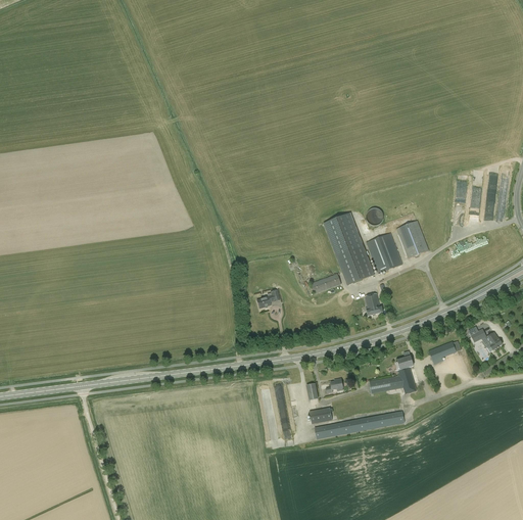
[(381,217),(381,215),(380,214),(380,213),(378,211),(378,210),(376,209),(375,209),(374,208),(372,208),(370,209),(369,209),(368,210),(367,211),(366,214),(366,215),(365,217),(365,218),(366,220),(366,221),(367,222),(369,223),(370,224),(372,225),(373,225),(374,225),(376,224),(377,224),(378,223),(379,222),(380,220),(381,218),(381,217)]
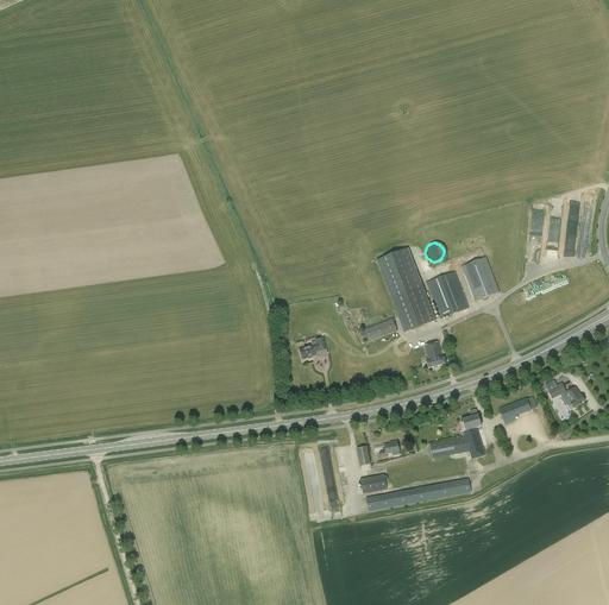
[(431,309),(409,252),(407,246),(378,258),(378,259),(406,329),(435,317),(433,308),(431,309)]
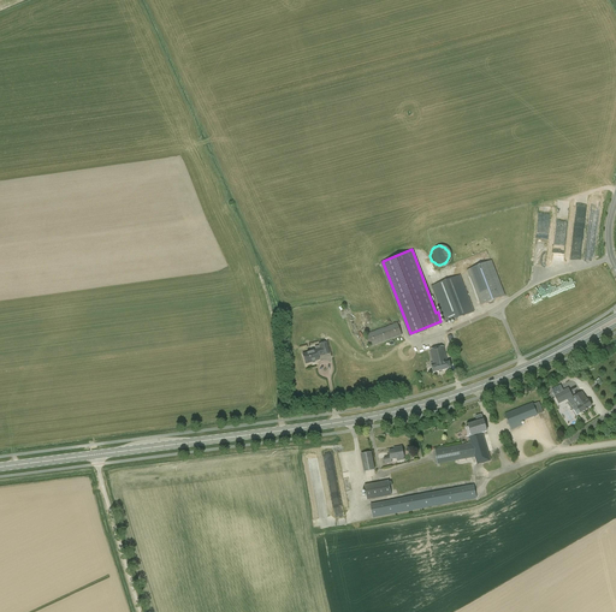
[(492,257),(467,267),(481,303),(505,293),(492,257)]
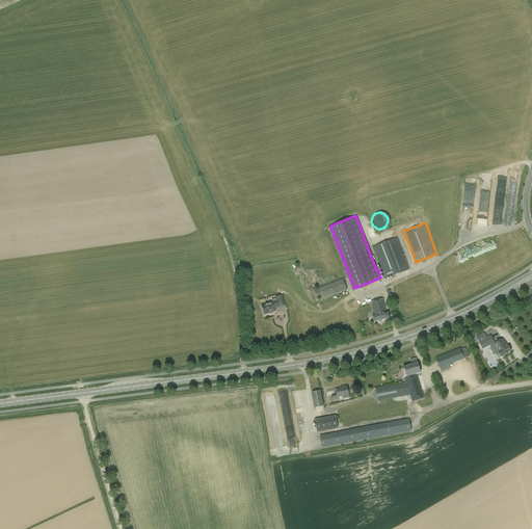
[(373,245),(384,276),(409,267),(397,235),(373,245)]
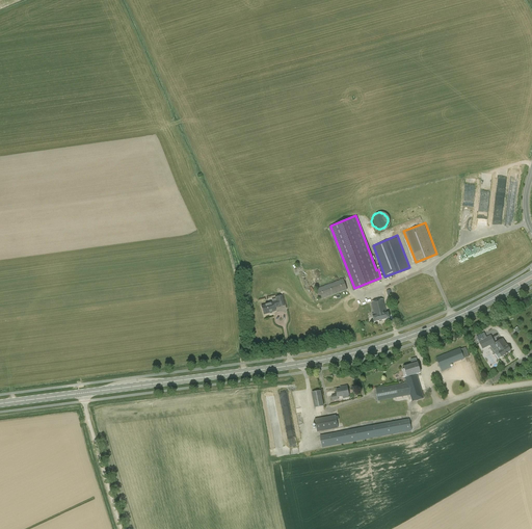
[(347,287),(343,276),(316,287),(320,297),(347,287)]
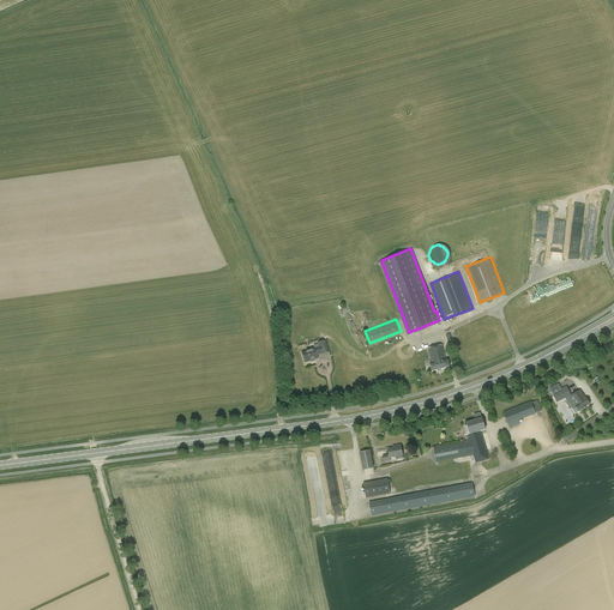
[(319,345),(301,350),(305,360),(318,356),(317,352),(321,351),(327,350),(324,338),(318,340),(319,345)]
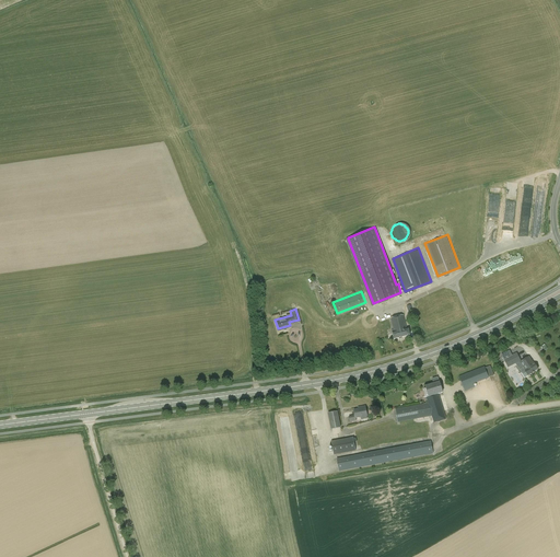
[(404,312),(389,315),(393,328),(392,328),(394,337),(410,333),(409,327),(407,327),(404,312)]
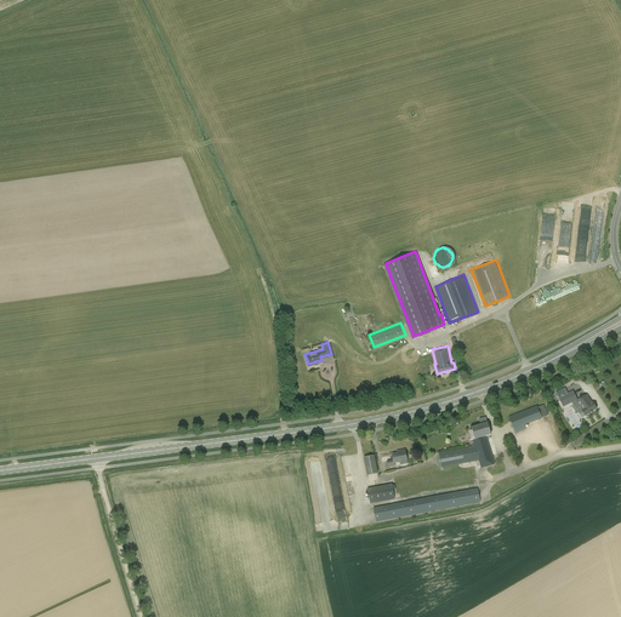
[(573,387),(568,389),(568,390),(559,395),(562,401),(568,399),(569,401),(577,398),(573,387)]
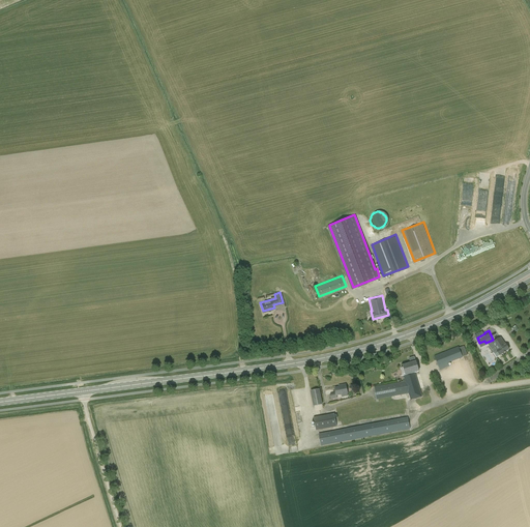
[(497,355),(500,353),(509,347),(506,342),(505,342),(501,335),(493,341),(497,348),(494,350),(497,355)]
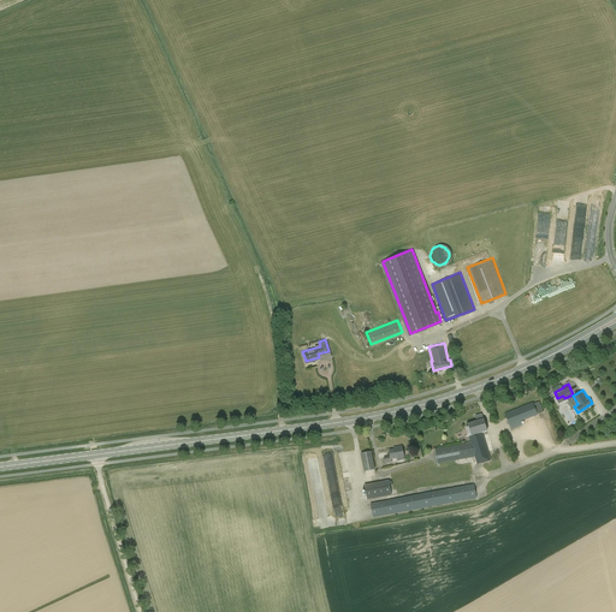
[(539,399),(533,402),(533,399),(505,410),(511,427),(522,422),(521,419),(538,413),(538,411),(544,409),(539,399)]
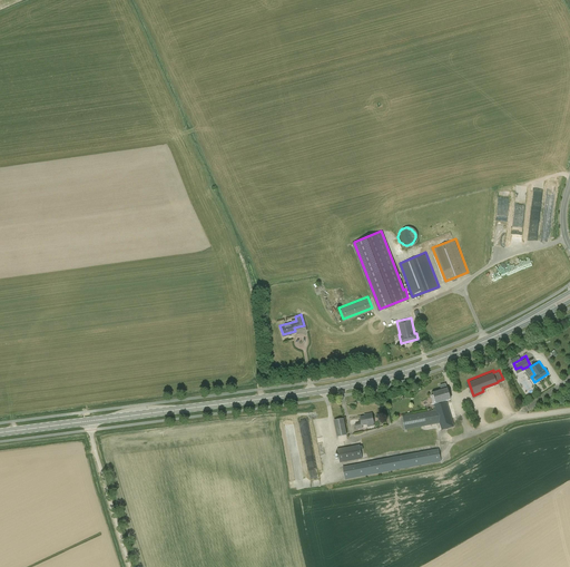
[(448,387),(446,381),(441,383),(442,387),(440,388),(440,389),(433,391),(436,401),(434,401),(435,408),(402,413),(405,427),(440,421),(442,428),(454,424),(446,398),(451,397),(448,387)]
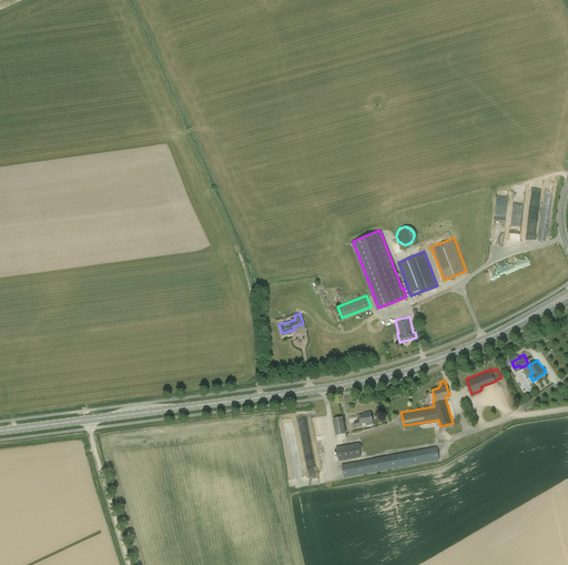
[(362,424),(361,422),(373,420),(371,410),(365,411),(365,412),(359,413),(361,419),(354,420),(355,425),(362,424)]
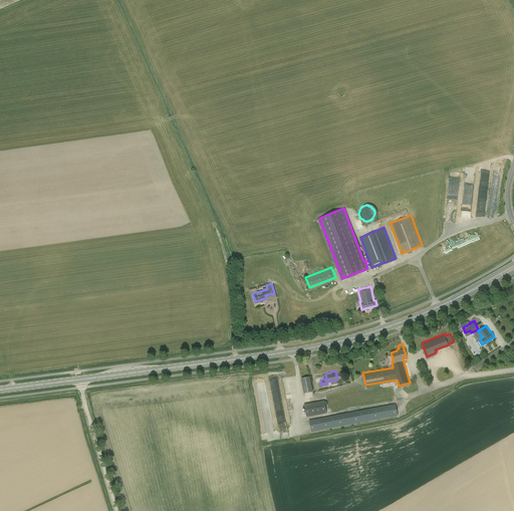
[(310,374),(301,376),(304,392),(313,390),(310,374)]
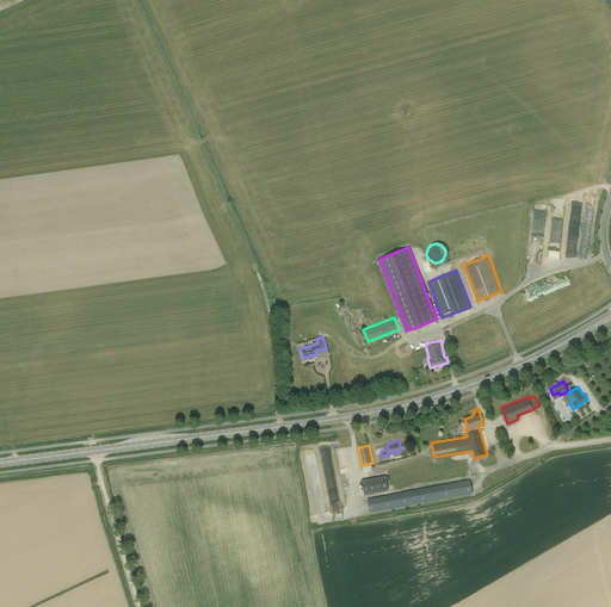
[(388,489),(386,474),(362,478),(364,493),(388,489)]
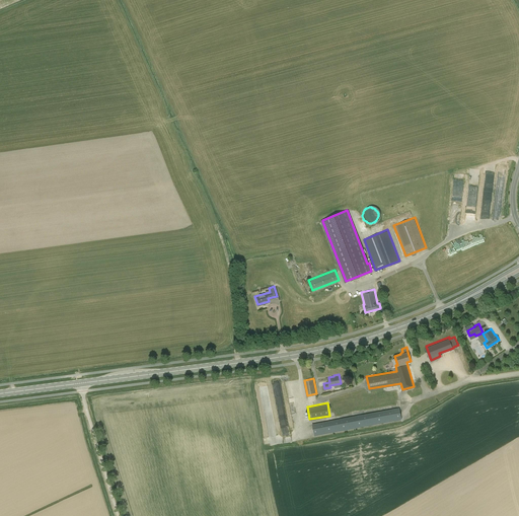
[(399,406),(312,423),(314,434),(401,418),(399,406)]
